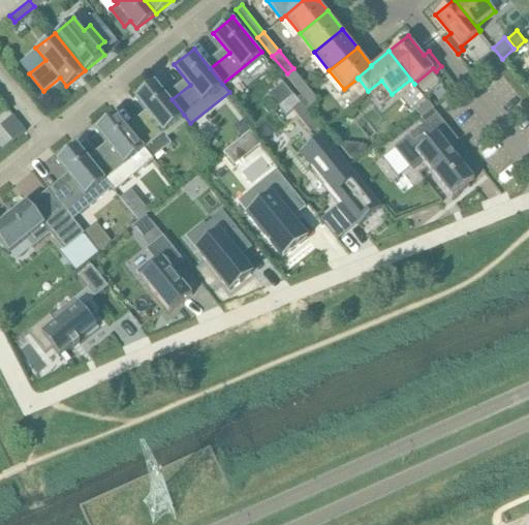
[(287,73),(302,92),(308,87),(293,68),(287,73)]
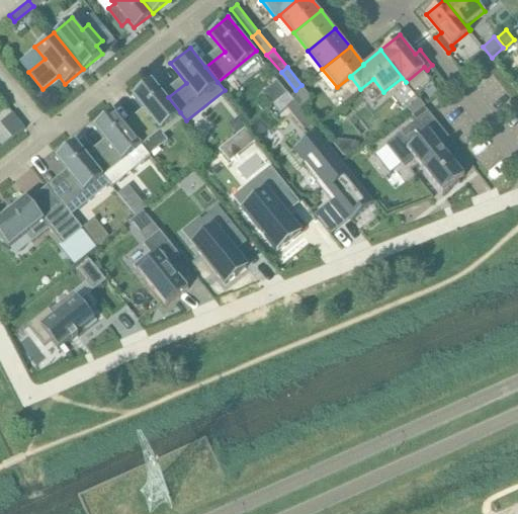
[(148,113),(130,129),(142,144),(180,112),(168,97),(152,78),(133,93),(148,113)]
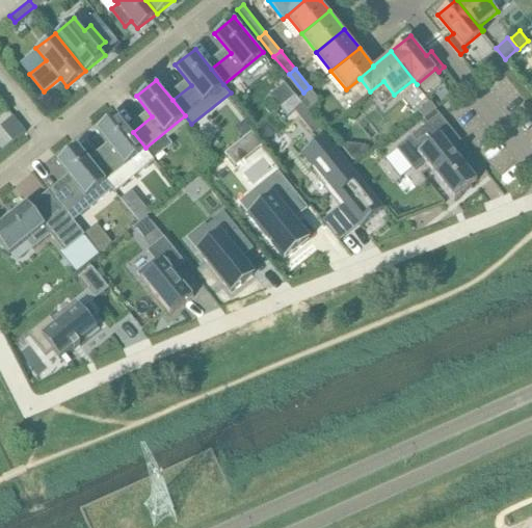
[(303,93),(298,97),(302,102),(309,108),(320,100),(310,87),(303,93)]
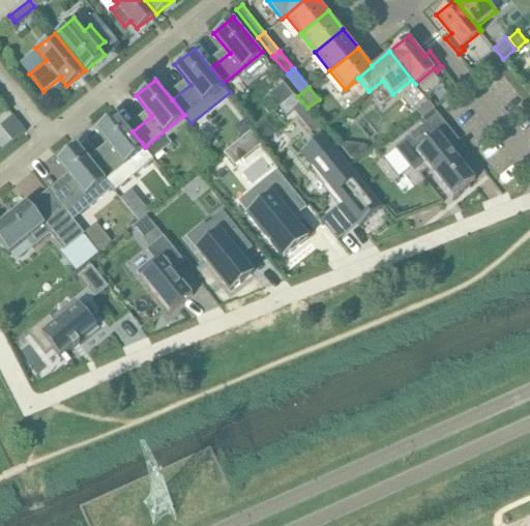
[(294,92),(280,105),(287,114),(290,111),(294,108),(301,101),(297,96),(294,93),(294,92)]
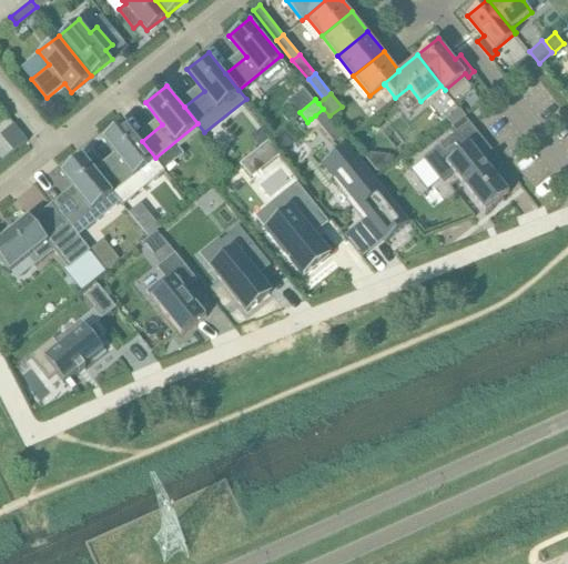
[(456,129),(469,119),(459,107),(446,117),(447,118),(456,129)]
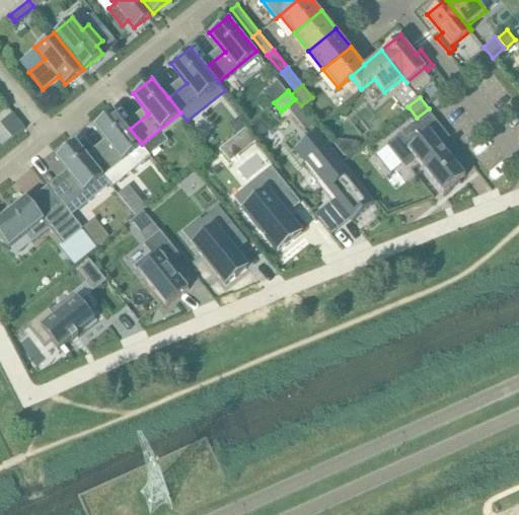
[(295,99),(288,105),(304,127),(312,121),(301,105),(295,99)]
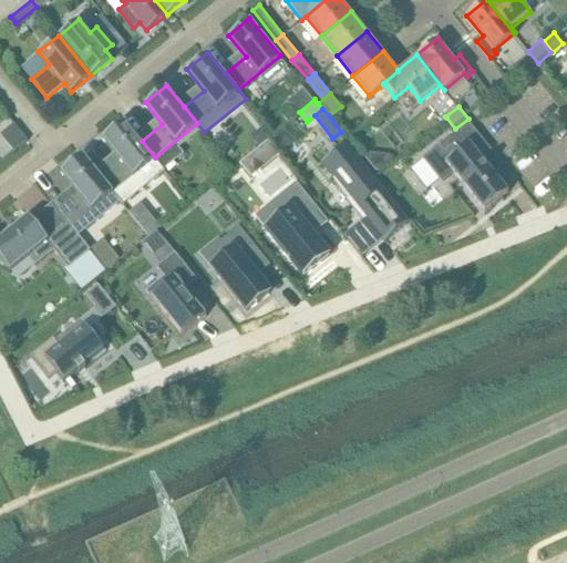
[(142,141),(124,119),(103,136),(121,157),(100,174),(114,191),(155,157),(142,141)]
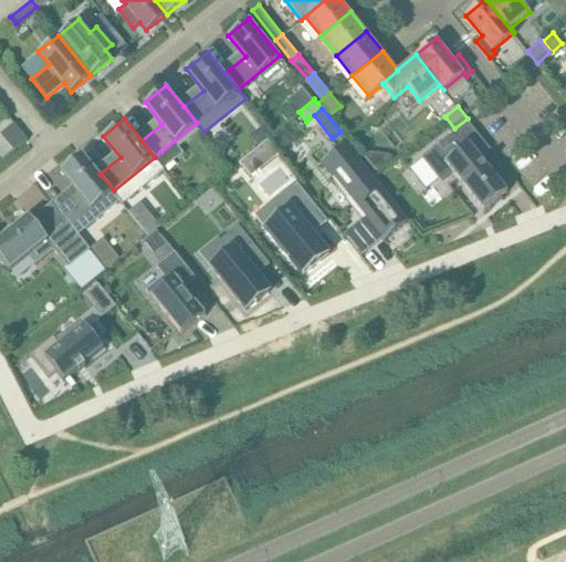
[(468,118),(454,128),(422,154),(442,178),(452,170),(483,209),(490,204),(491,206),(503,197),(501,195),(507,190),(479,154),(489,147),(490,148),(491,147),(468,118)]
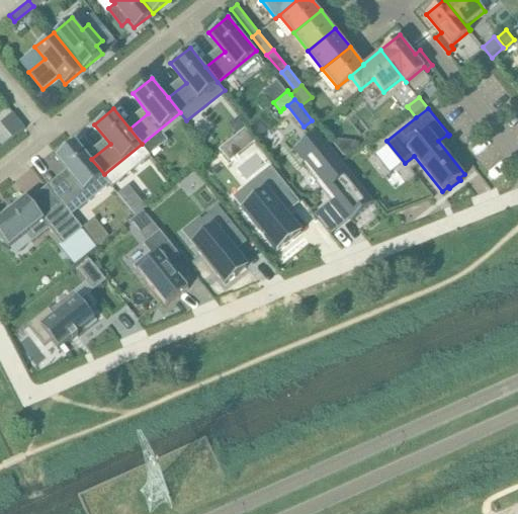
[(245,125),(232,137),(242,149),(254,138),(245,125)]
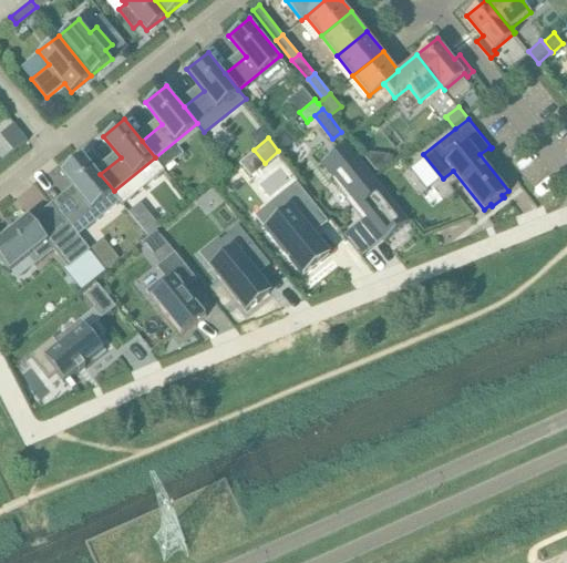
[(347,141),(321,161),(322,162),(323,161),(333,174),(330,177),(331,178),(340,172),(360,197),(356,202),(369,218),(349,235),(346,232),(344,233),(362,255),(363,254),(360,249),(380,233),(384,238),(410,218),(409,217),(408,217),(347,142),(348,142),(347,141)]
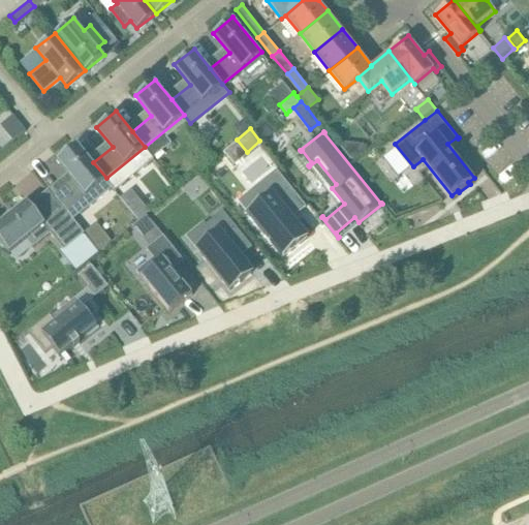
[(78,142),(57,158),(73,179),(53,195),(63,207),(64,206),(73,217),(113,186),(105,178),(106,178),(93,162),(78,142)]
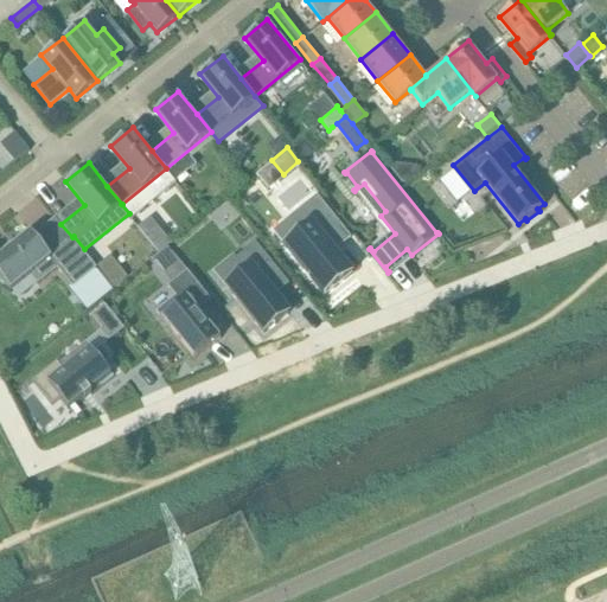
[(317,192),(291,213),(301,226),(283,241),(324,292),(352,269),(328,241),(345,228),(317,192)]
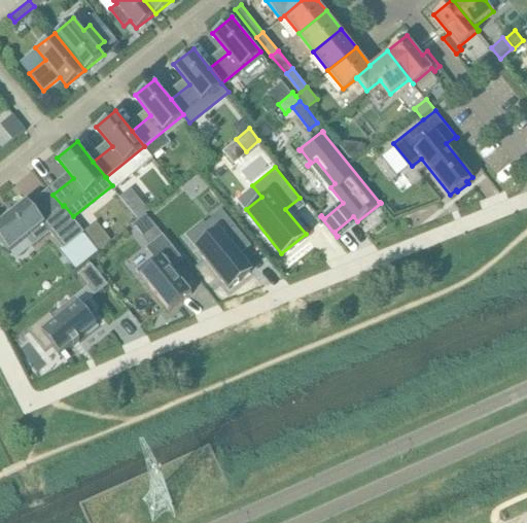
[(131,187),(120,196),(138,217),(145,211),(148,209),(131,187)]
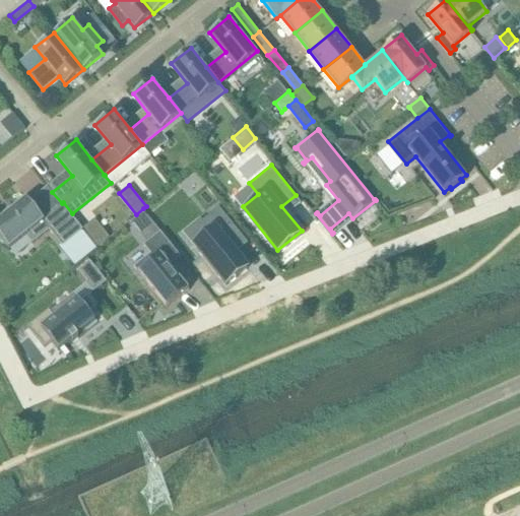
[(63,202),(62,203),(44,218),(25,196),(0,216),(0,235),(9,247),(26,233),(33,241),(49,228),(62,244),(76,232),(82,227),(72,213),(63,202)]
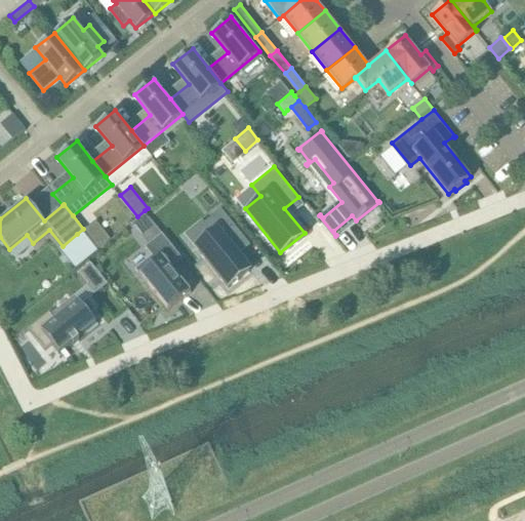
[(211,233),(196,245),(229,286),(250,268),(235,248),(246,238),(220,207),(203,222),(211,233)]
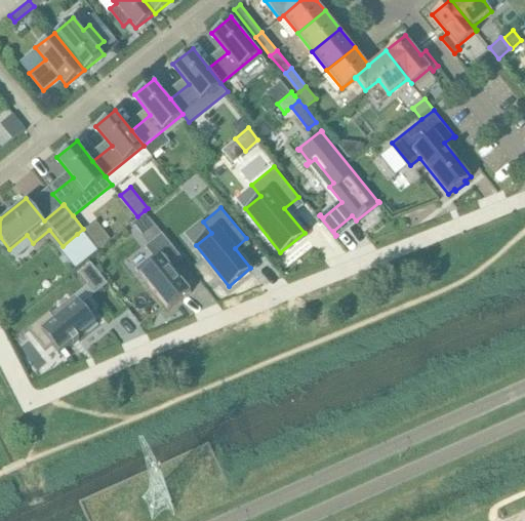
[(137,216),(131,221),(137,229),(151,217),(145,210),(137,216)]
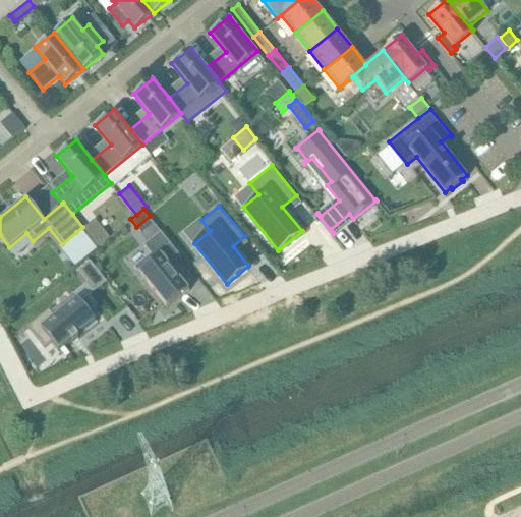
[(76,232),(92,251),(98,245),(82,227),(76,232)]
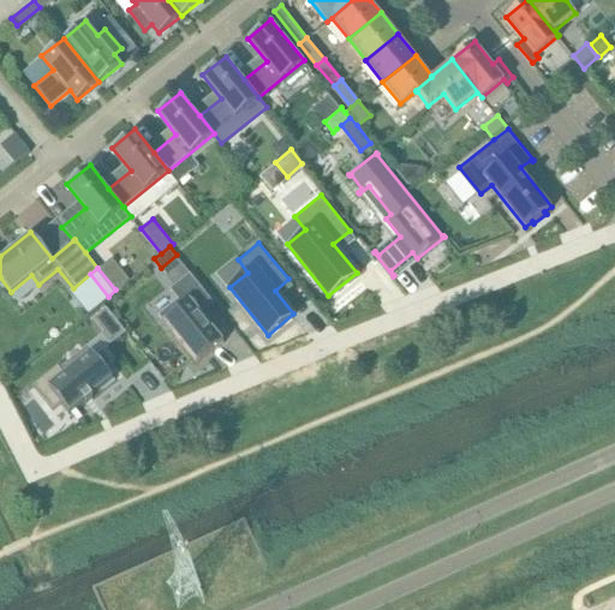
[(197,360),(224,340),(199,311),(213,300),(190,271),(171,287),(178,297),(159,314),(197,360)]
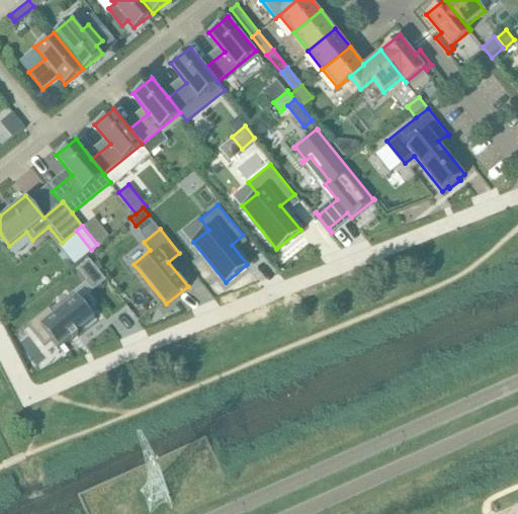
[(89,257),(78,266),(94,286),(105,278),(89,257)]
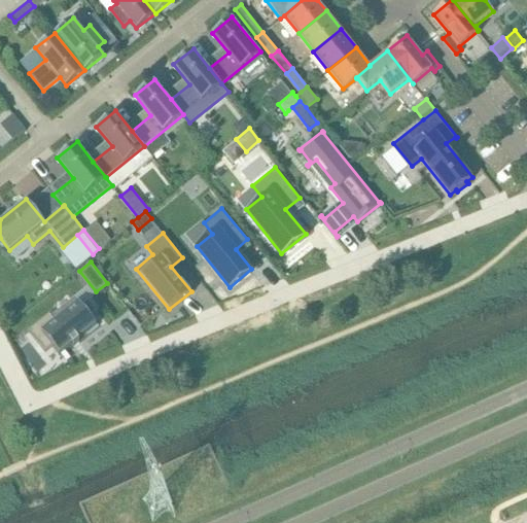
[(49,313),(29,329),(45,349),(53,344),(60,353),(62,351),(65,348),(73,342),(74,343),(79,339),(78,338),(97,323),(78,301),(55,320),(49,313)]
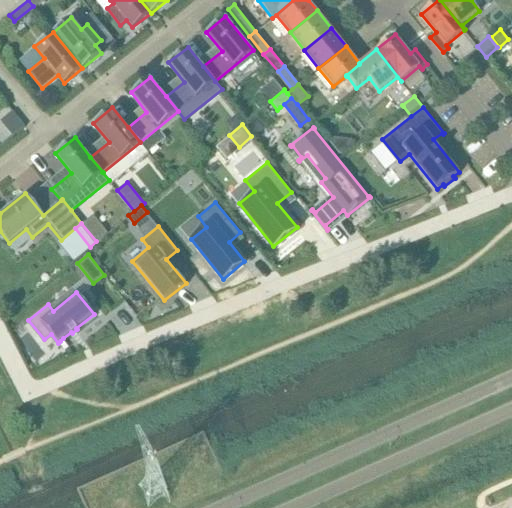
[(63,338),(60,341),(65,348),(69,345),(63,338)]
